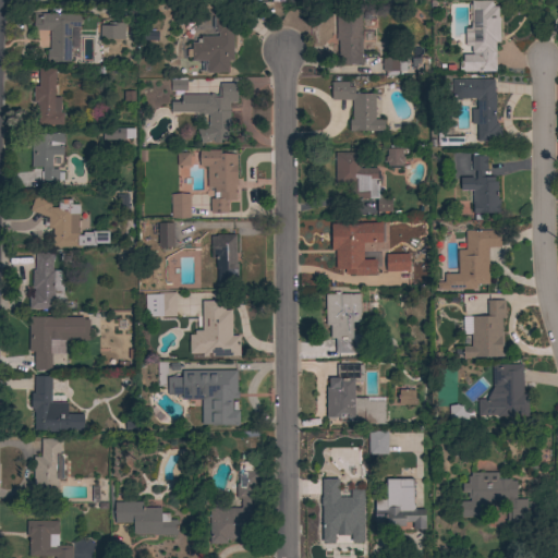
[(499,43),(495,43),(495,71),(463,72),(462,55),(472,55),(472,53),(471,53),(471,47),(464,47),(464,28),(470,28),(470,21),(471,21),(471,1),(492,1),(492,3),(493,3),(493,7),(498,7),(498,17),(499,17),(499,43)]
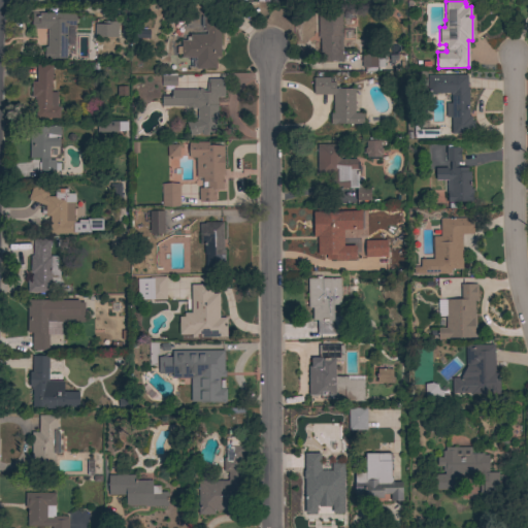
[(318,14),(331,14),(331,13),(334,11),(339,11),(341,13),(342,53),(340,53),(340,55),(343,55),(343,62),(337,63),(337,61),(322,61),(321,53),(320,53),(320,38),(318,38),(318,14)]
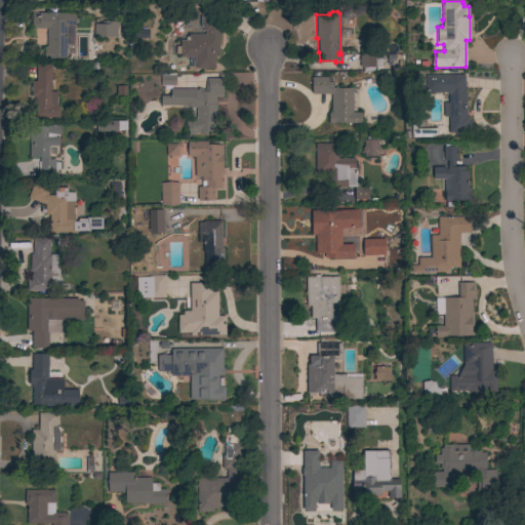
[(66,58),(49,58),(49,59),(44,59),(44,47),(46,47),(47,29),(32,29),(32,26),(30,25),(30,22),(32,21),(32,12),(75,13),(75,17),(76,18),(76,22),(75,23),(75,27),(67,27),(66,58)]
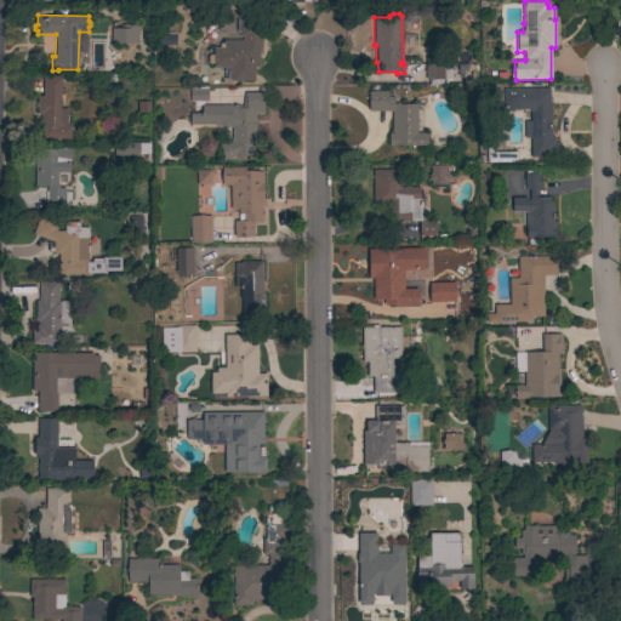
[(254,68),(254,81),(231,81),(231,68),(212,68),(212,64),(208,64),(208,55),(212,55),(212,47),(220,47),(220,44),(223,44),(223,41),(243,41),(243,38),(240,38),(240,32),(235,32),(235,20),(240,20),(240,17),(262,16),(262,36),(258,36),(260,67),(254,68)]
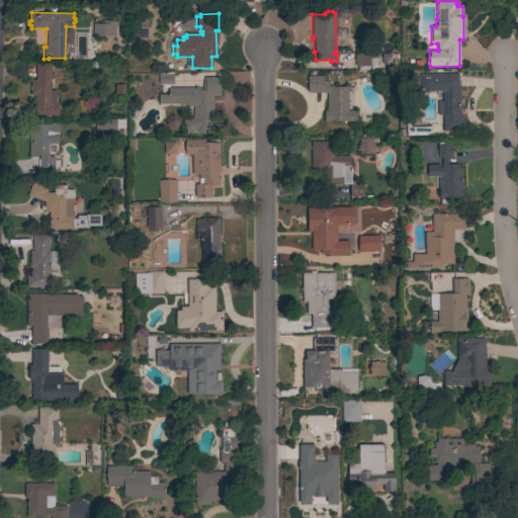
[(92,36),(93,23),(100,23),(100,21),(115,21),(115,36),(92,36)]
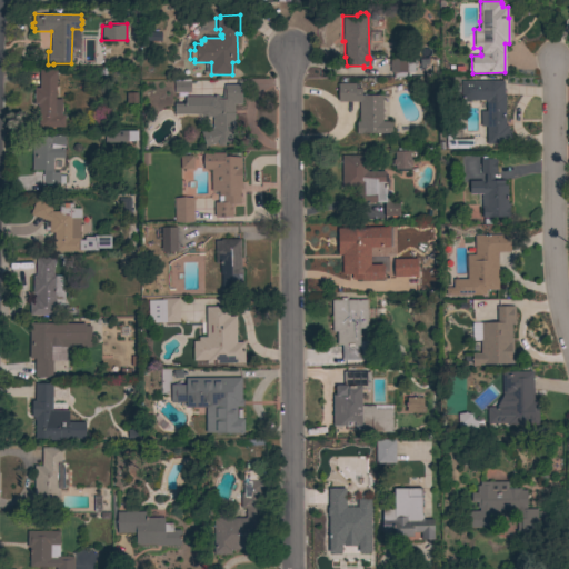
[(392,72),(389,72),(389,59),(413,58),(413,77),(392,77),(392,72)]
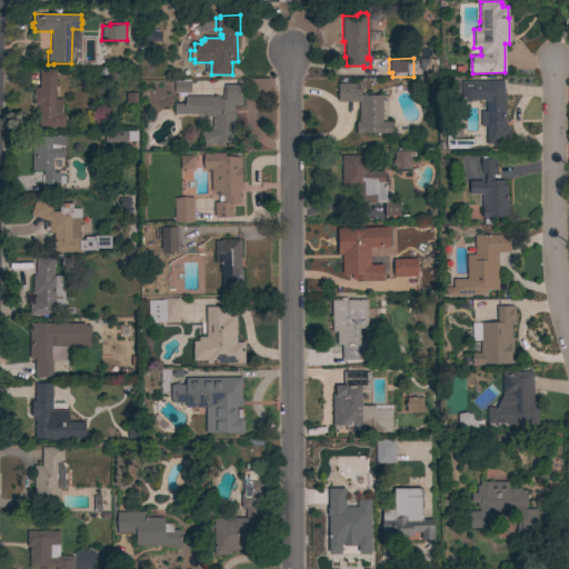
[(56,87),(55,87),(55,100),(61,100),(61,116),(65,116),(65,128),(38,128),(39,108),(37,108),(37,105),(33,105),(35,89),(39,89),(39,70),(56,70),(56,87)]
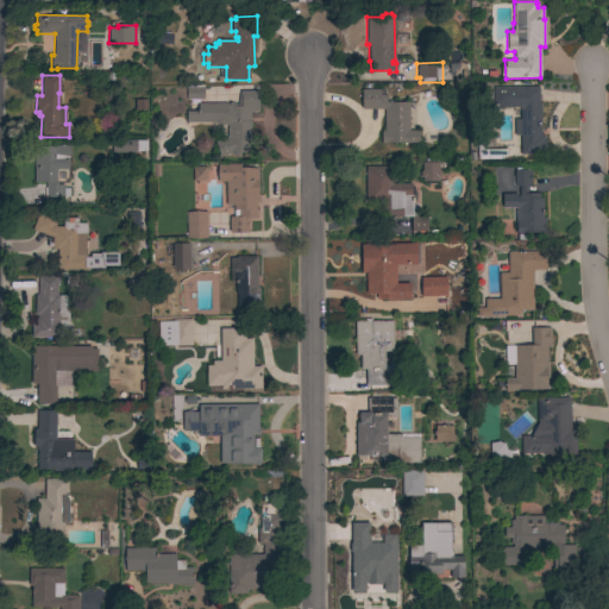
[(186,100),(186,86),(203,86),(203,99),(186,100)]
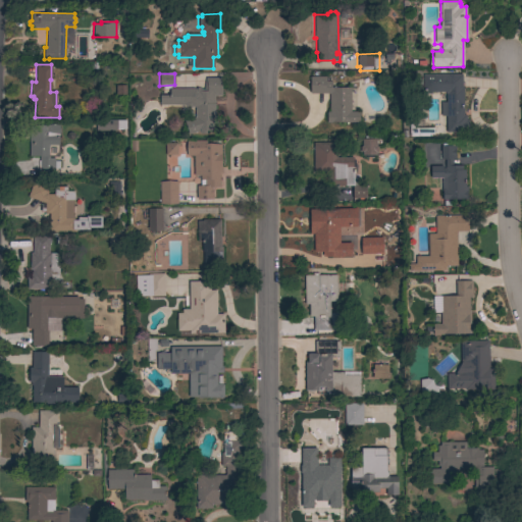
[(446,116),(439,116),(439,102),(446,102),(446,94),(445,94),(445,92),(431,92),(431,94),(427,94),(427,92),(425,92),(425,91),(422,91),(422,74),(462,74),(462,87),(463,87),(463,115),(466,115),(466,120),(468,120),(468,133),(446,133),(446,116)]
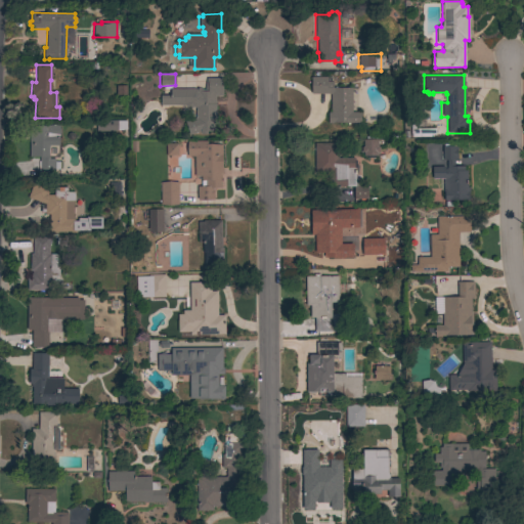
[(352,113),(360,113),(360,123),(330,123),(330,94),(311,94),(310,77),(326,77),(326,82),(333,82),(333,88),(334,88),(335,87),(338,87),(339,88),(351,88),(352,113)]
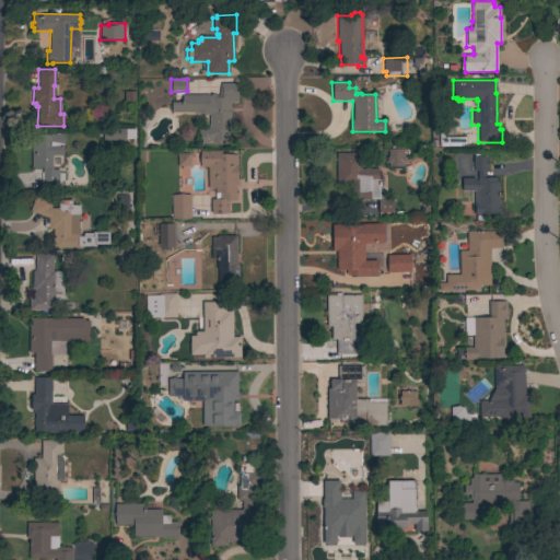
[(208,95),(210,95),(211,94),(219,96),(220,84),(237,83),(237,103),(230,103),(230,112),(231,112),(231,129),(229,129),(229,140),(221,140),(221,143),(213,143),(213,141),(211,142),(211,143),(208,144),(208,143),(202,146),(197,130),(209,126),(209,116),(206,115),(205,116),(198,115),(197,113),(171,113),(171,102),(182,103),(182,95),(208,95)]
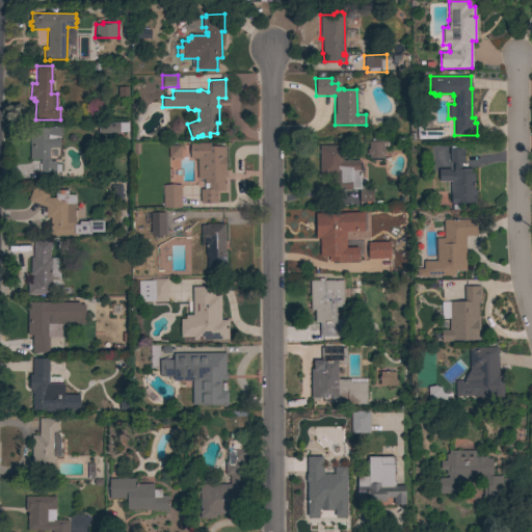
[(420,139),(419,117),(431,116),(431,127),(441,127),(441,138),(420,139)]
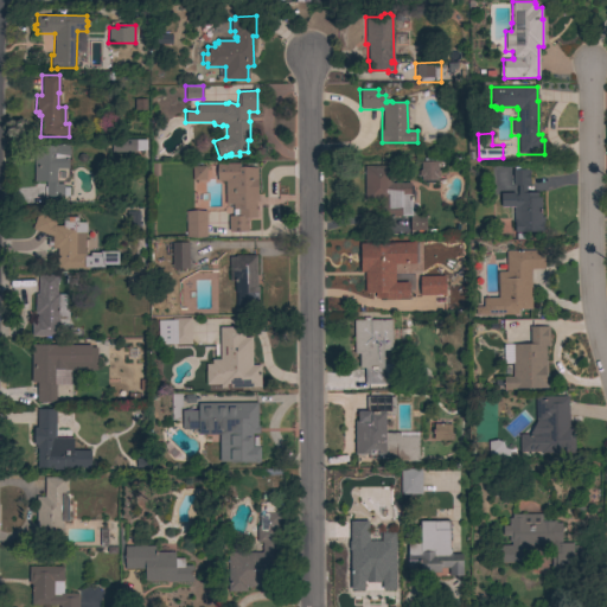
[(112,140),(146,140),(146,151),(136,151),(136,153),(112,153),(112,140)]
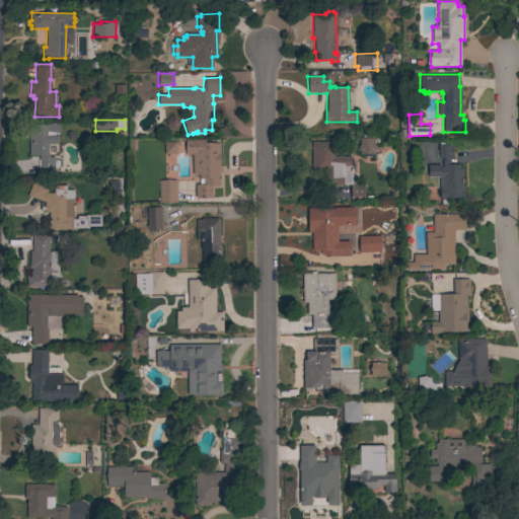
[(29,125),(59,125),(59,152),(54,156),(49,156),(49,157),(54,158),(54,160),(61,160),(60,167),(54,167),(54,173),(39,172),(39,155),(29,155),(29,125)]
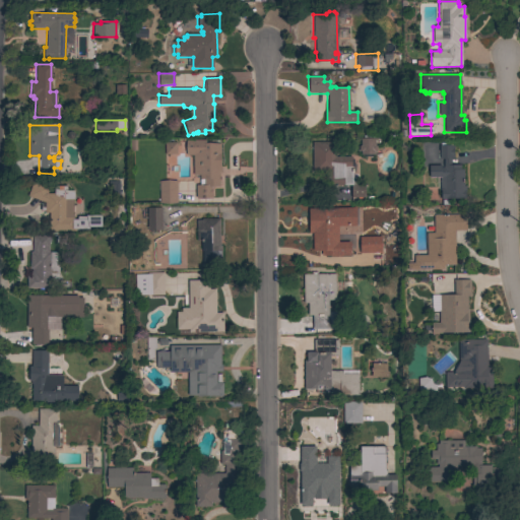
[(375,139),(375,145),(376,146),(376,150),(375,152),(375,154),(372,154),(372,156),(363,156),(363,155),(361,155),(361,152),(359,150),(359,146),(361,145),(361,139),(375,139)]
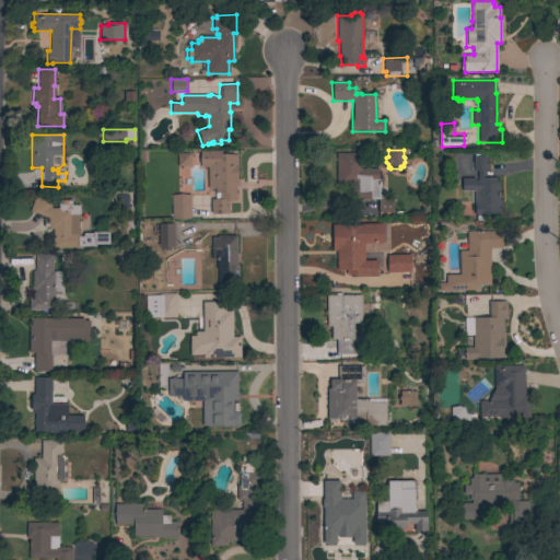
[(237,186),(235,186),(235,197),(230,197),(230,200),(229,200),(229,213),(210,213),(210,199),(214,199),(214,188),(208,189),(208,175),(208,167),(200,167),(200,151),(221,151),(221,155),(237,155),(237,186)]
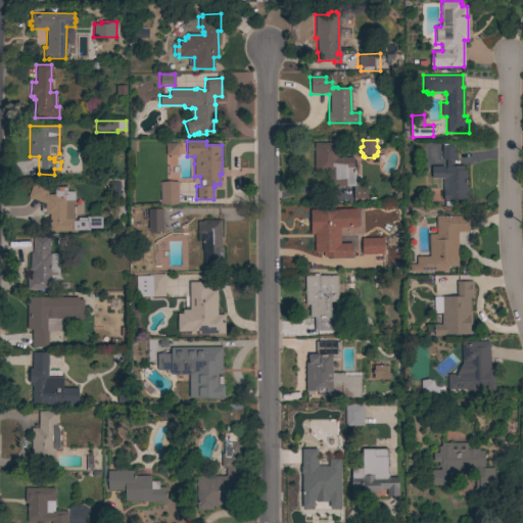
[(177,143),(177,155),(165,155),(165,143),(177,143)]
